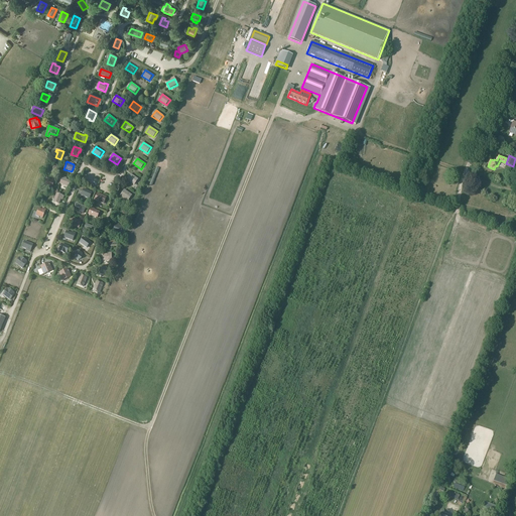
[(50,169),(49,172),(51,173),(56,175),(59,166),(54,164),(53,166),(50,165),(49,168),(50,169)]
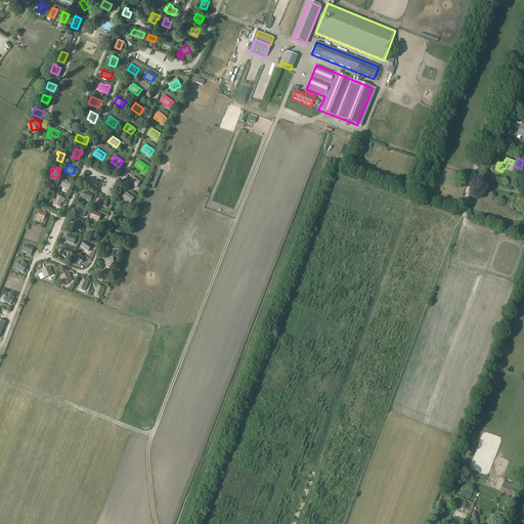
[(133,176),(129,182),(137,188),(141,182),(133,176)]
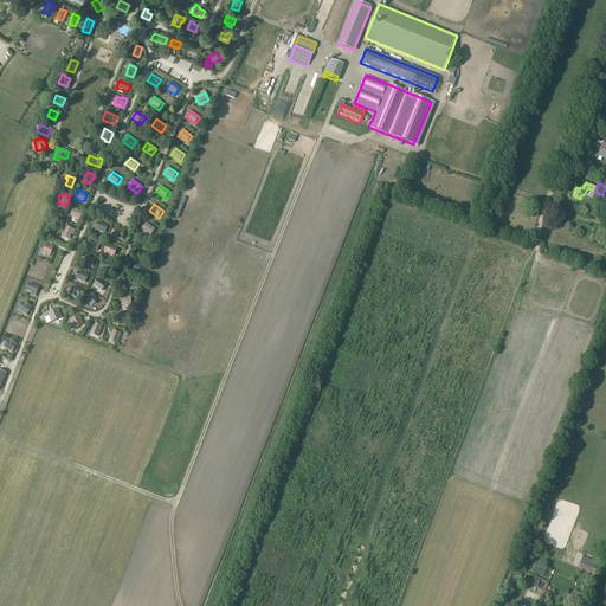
[(78,208),(73,207),(70,216),(81,220),(83,213),(78,211),(78,208)]
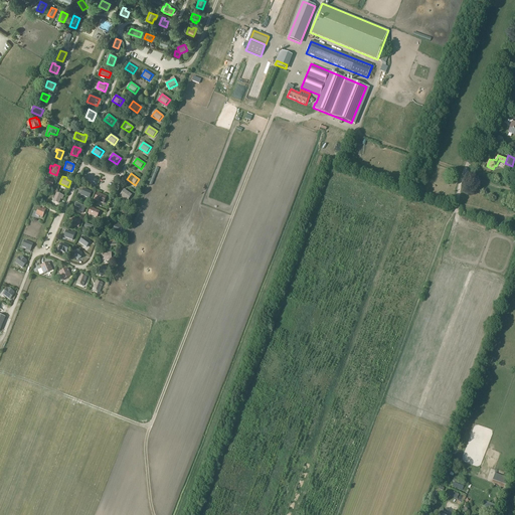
[(46,179),(44,186),(47,187),(51,189),(55,179),(52,178),(51,181),(46,179)]
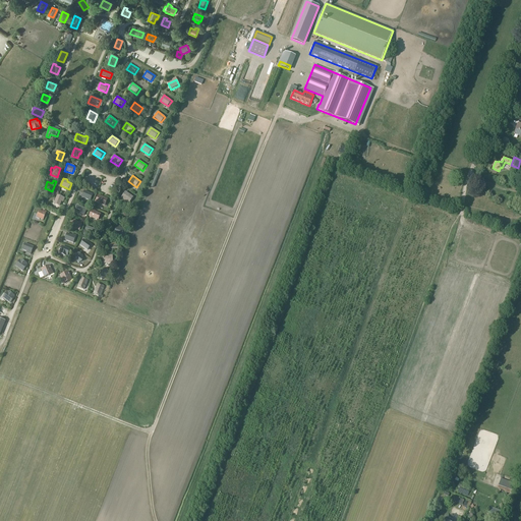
[(84,190),(81,197),(91,200),(93,194),(84,190)]
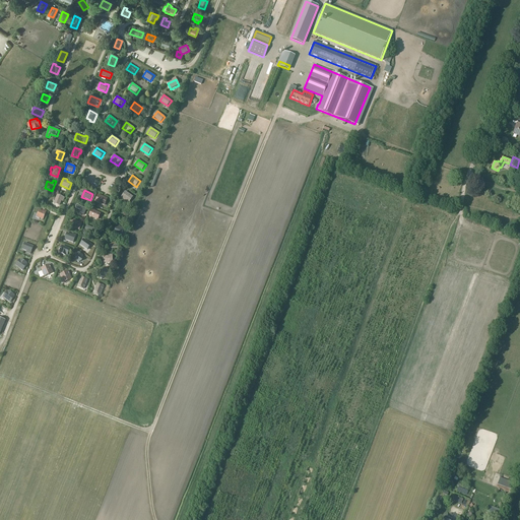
[(126,191),(122,197),(129,203),(134,197),(126,191)]
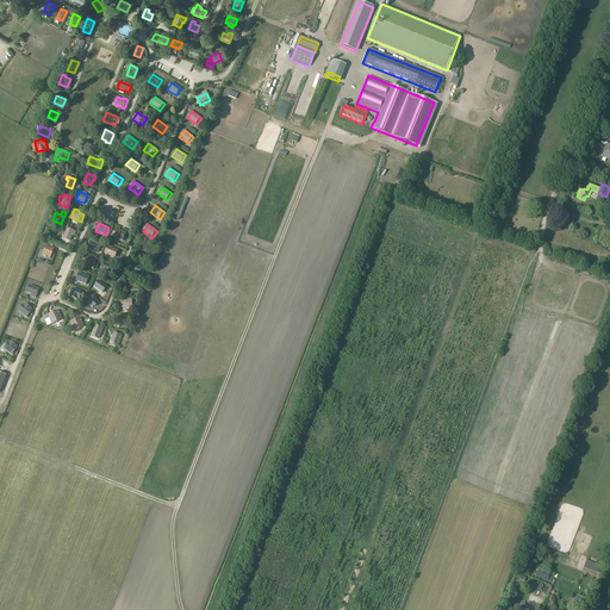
[(111,237),(123,242),(126,232),(116,228),(111,237)]
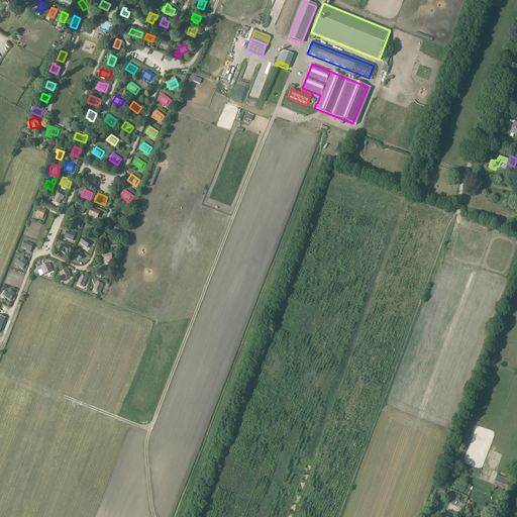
[(61,205),(64,196),(58,194),(54,203),(61,205)]
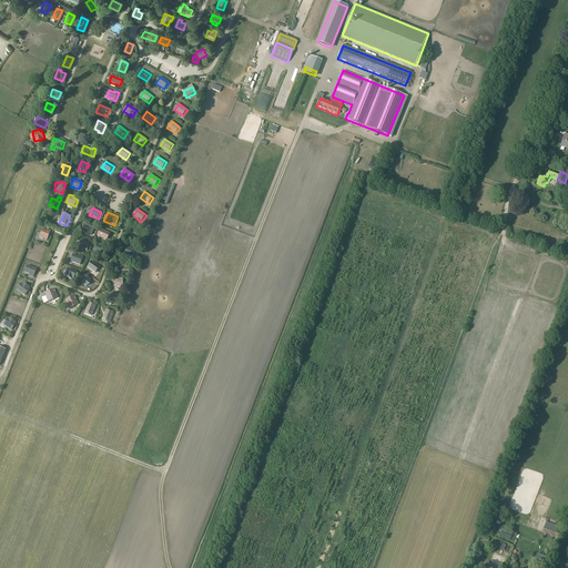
[(88,233),(92,235),(94,227),(83,223),(82,227),(89,230),(88,233)]
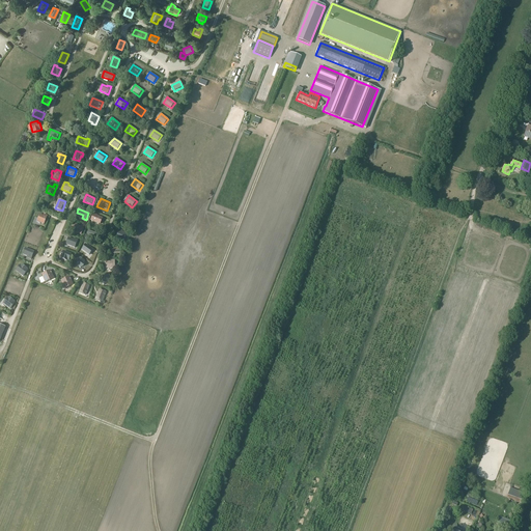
[(39,215),(37,222),(45,224),(48,216),(44,214),(44,216),(39,215)]
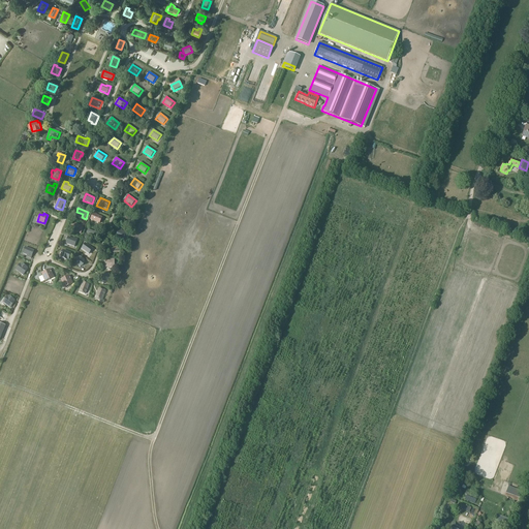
[(97,214),(94,213),(91,219),(100,223),(102,218),(96,215),(97,214)]
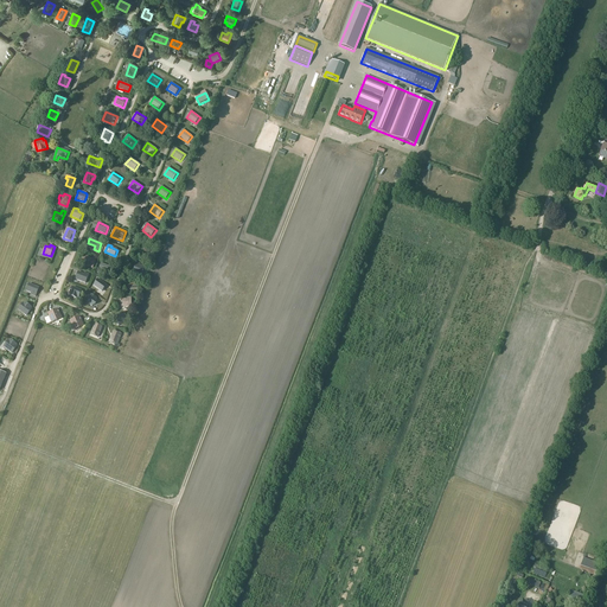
[(91,259),(85,256),(83,264),(93,268),(96,259),(93,256),(91,259)]
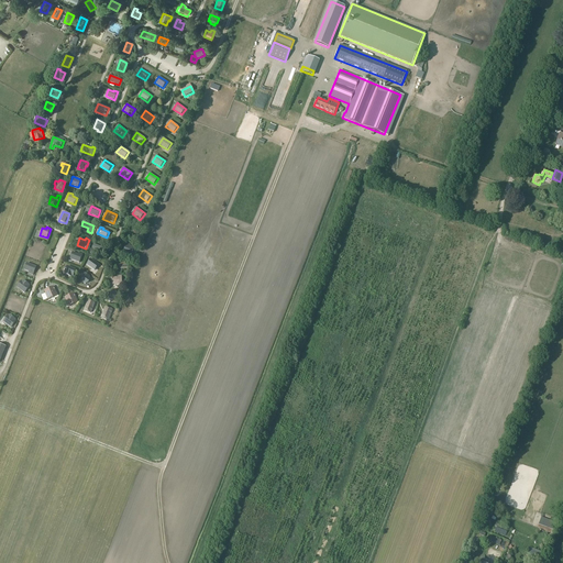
[(127,244),(123,253),(131,255),(134,249),(130,246),(130,245),(127,244)]
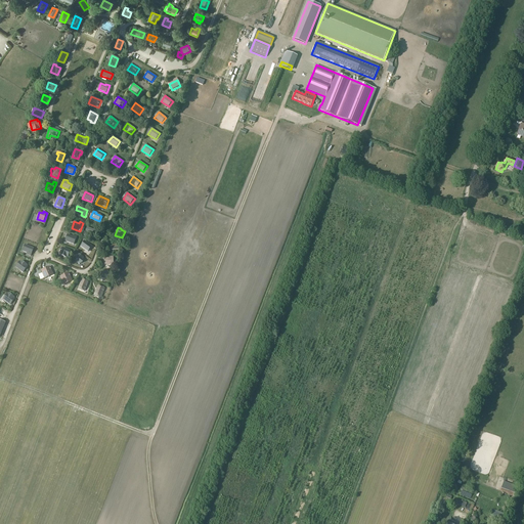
[(68,234),(64,241),(74,245),(77,236),(74,235),(73,237),(68,234)]
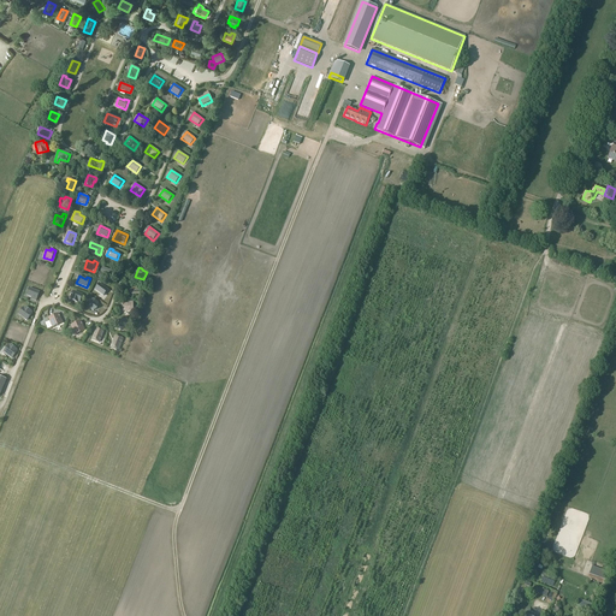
[(100,284),(95,290),(104,296),(108,290),(100,284)]
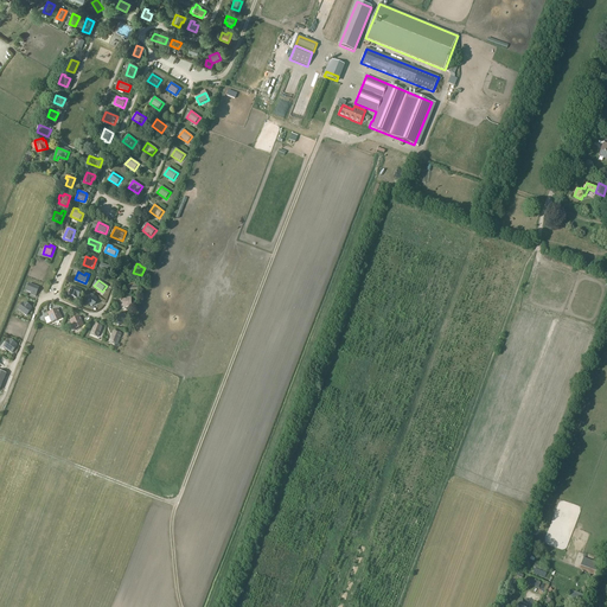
[(133,282),(127,282),(127,291),(138,291),(138,280),(133,281),(133,282)]
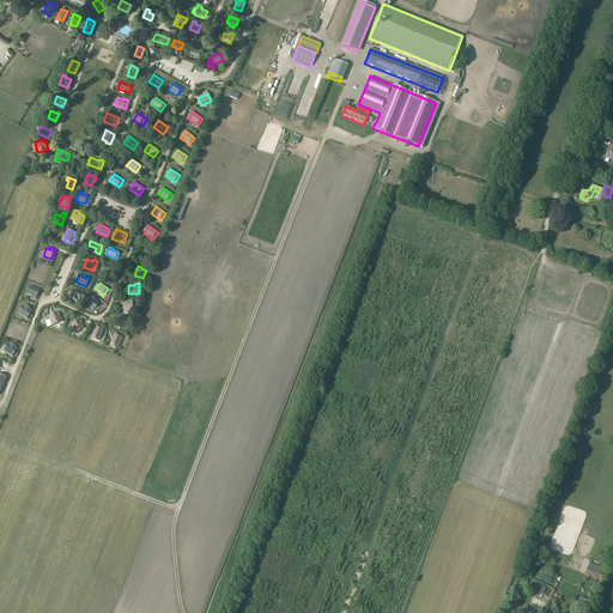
[(29,287),(26,295),(31,296),(31,297),(36,299),(40,291),(29,287)]
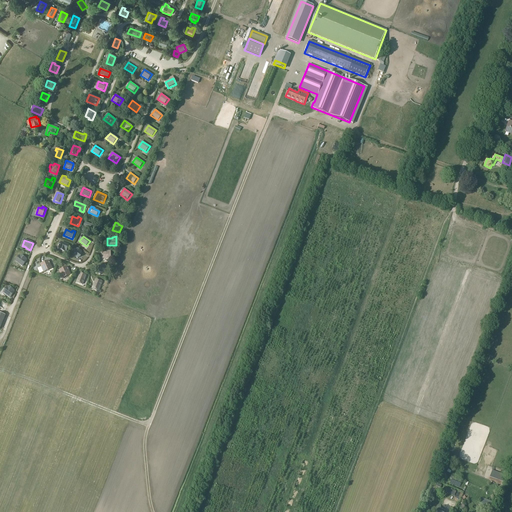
[(62,243),(59,245),(60,248),(59,248),(63,249),(62,251),(64,252),(65,250),(66,251),(69,245),(62,242),(62,243)]
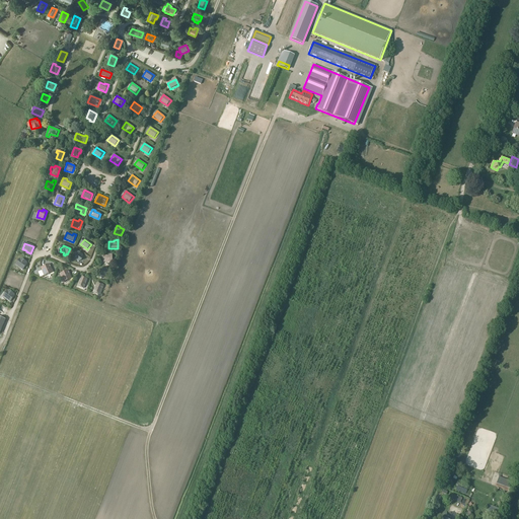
[(76,252),(73,256),(79,262),(82,261),(82,257),(82,256),(80,254),(81,253),(79,251),(78,253),(76,252)]
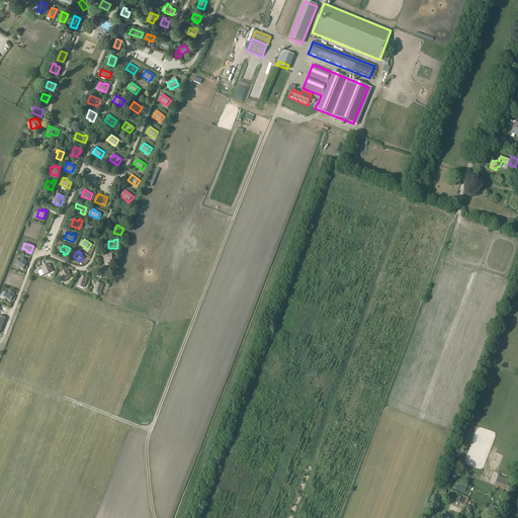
[(107,255),(102,255),(103,262),(112,261),(112,254),(107,254),(107,255)]
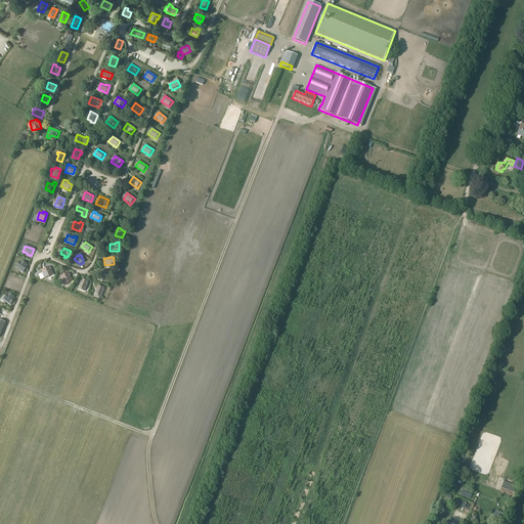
[(19,262),(16,267),(24,272),(27,267),(26,267),(27,265),(22,262),(20,263),(19,262)]
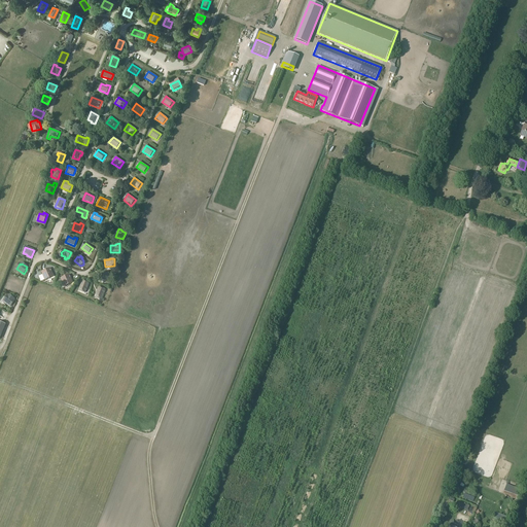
[(41,272),(44,281),(54,277),(50,268),(41,272)]
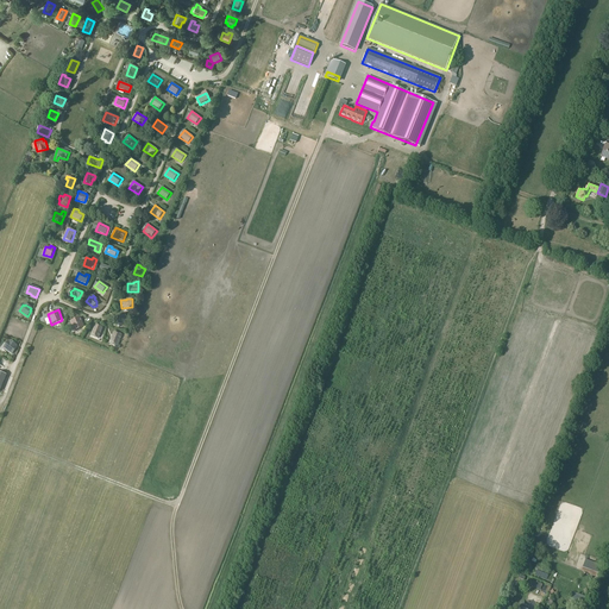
[(120,316),(114,316),(114,324),(125,324),(125,314),(120,314),(120,316)]
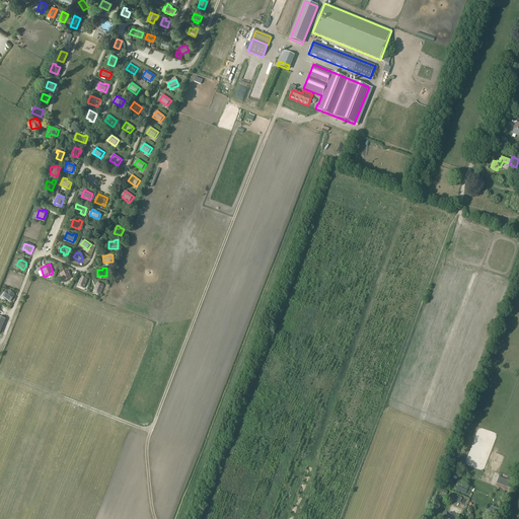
[(72,279),(68,271),(59,274),(63,283),(72,279)]
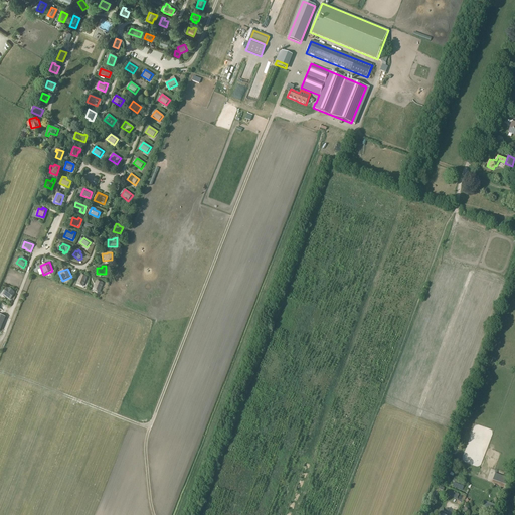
[(80,274),(76,284),(83,287),(88,277),(80,274)]
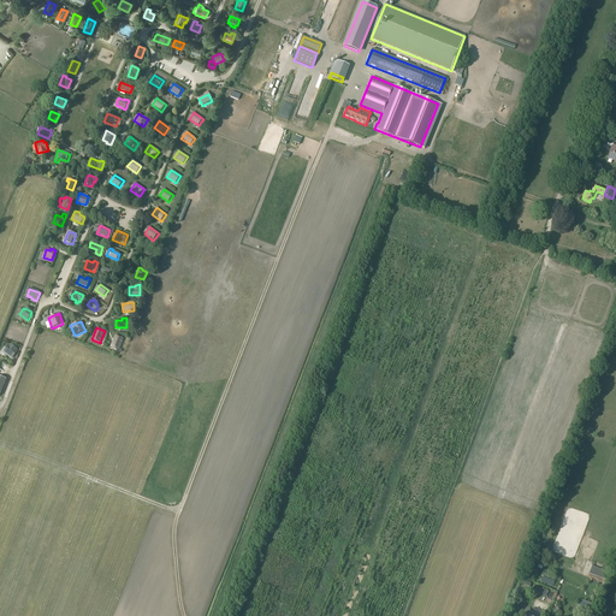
[(116,336),(111,348),(118,351),(124,339),(116,336)]
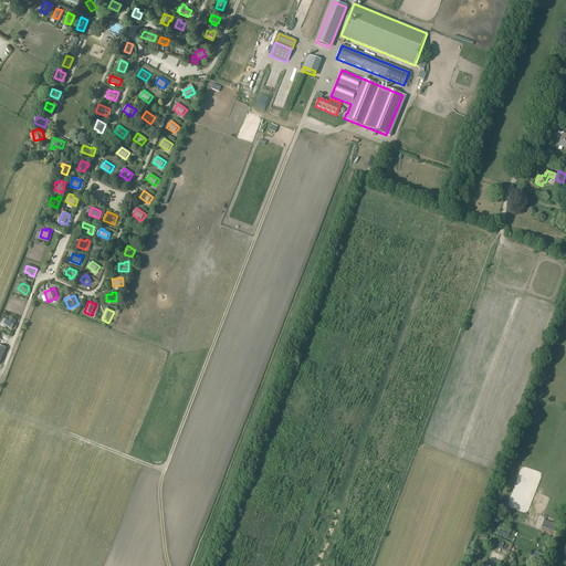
[(8,318),(3,324),(11,329),(16,324),(14,323),(16,322),(10,317),(9,318),(8,318)]
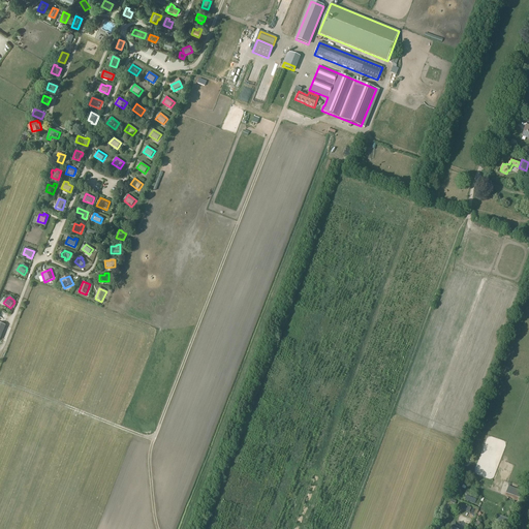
[(523,492),(508,487),(505,496),(520,502),(523,492)]
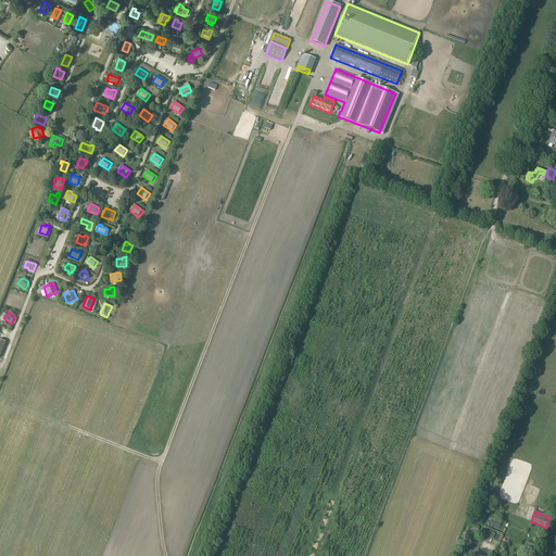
[(520,550),(532,554),(535,545),(523,541),(520,550)]
